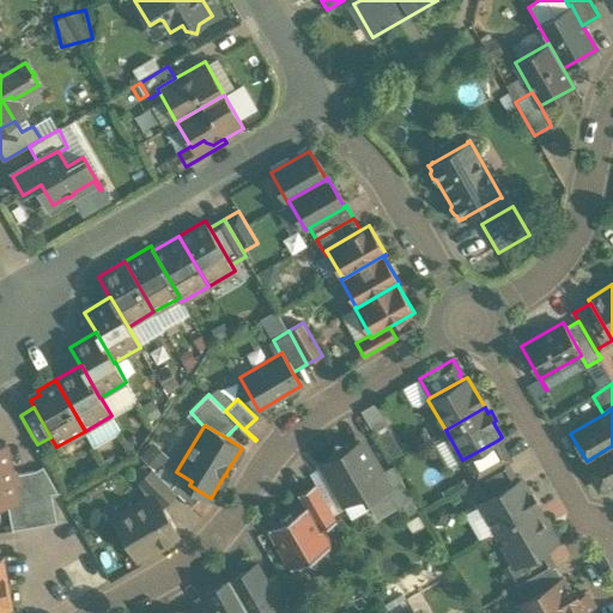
[(497,441),(466,459),(477,478),(505,461),(510,459),(502,444),(499,445),(497,441)]
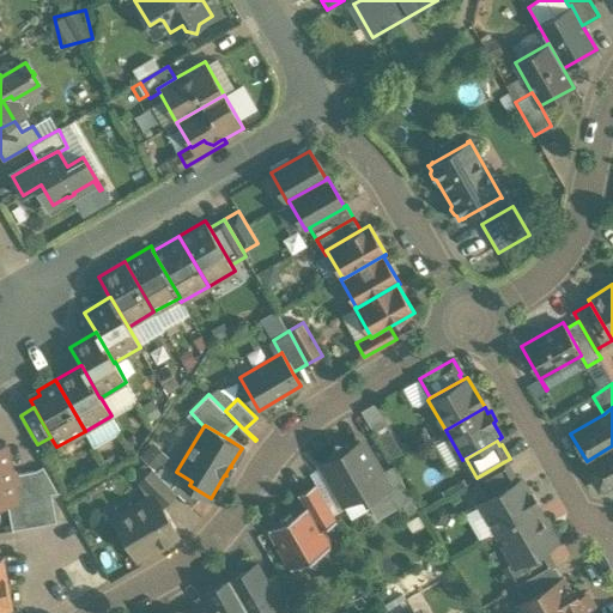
[(0,502),(7,502),(17,499),(12,475),(6,442),(0,442),(0,502)]
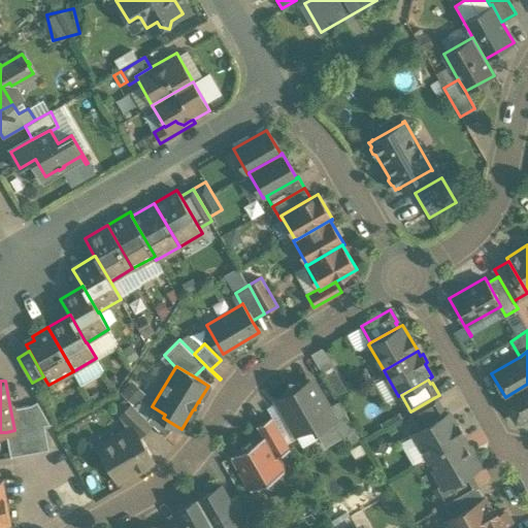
[(318,393),(309,381),(302,385),(289,381),(286,394),(276,399),(296,434),(314,424),(326,446),(340,437),(331,421),(334,419),(328,407),(320,392),(318,393)]
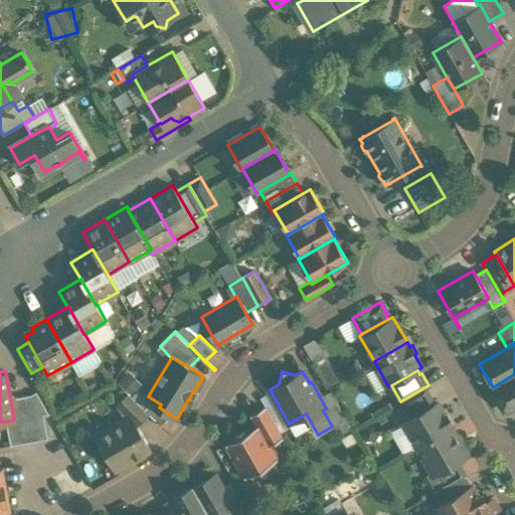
[(514,374),(493,387),(507,411),(514,406),(514,374)]
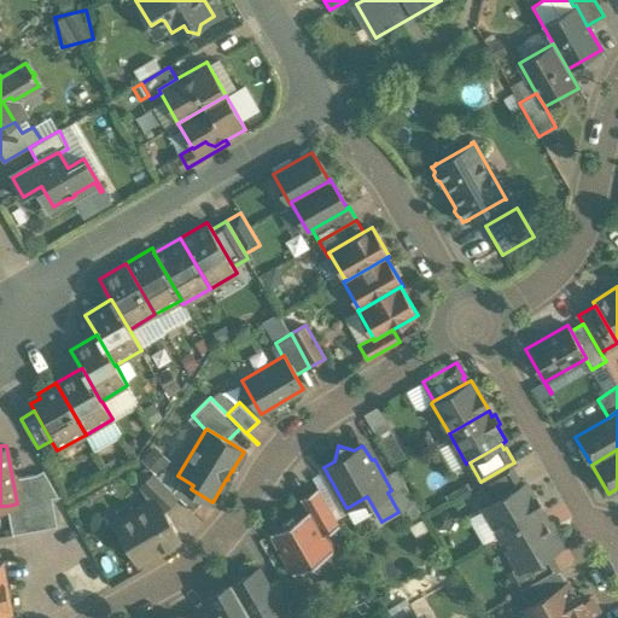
[(481,482),(476,485),(488,505),(503,495),(500,489),(517,478),(509,465),(481,482)]
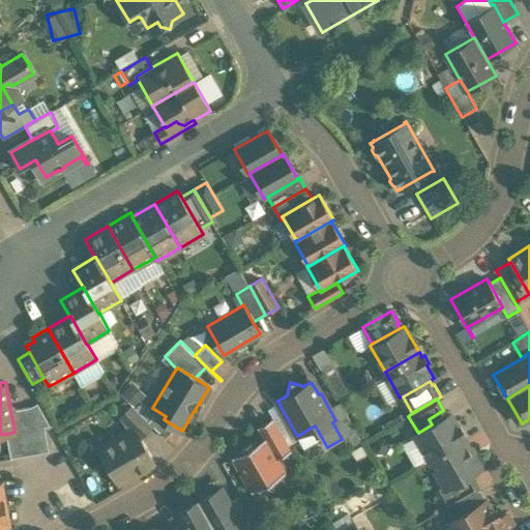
[(356,431),(340,403),(329,409),(335,420),(332,422),(342,439),(356,431)]
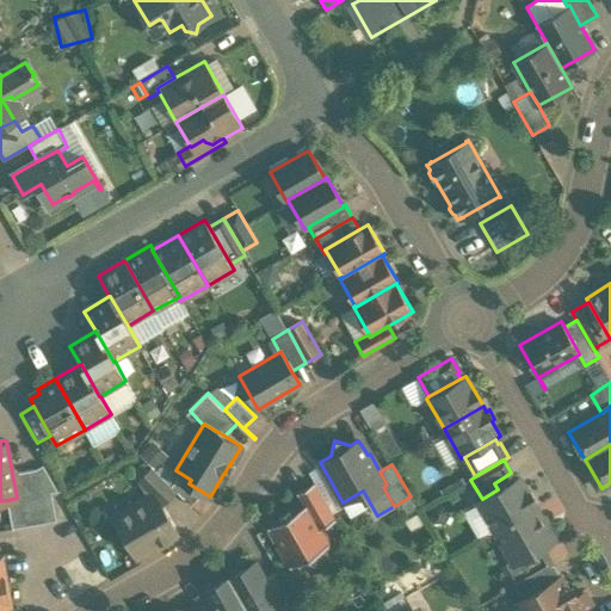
[(171,486),(152,466),(137,480),(148,498),(155,493),(162,506),(177,492),(171,486)]
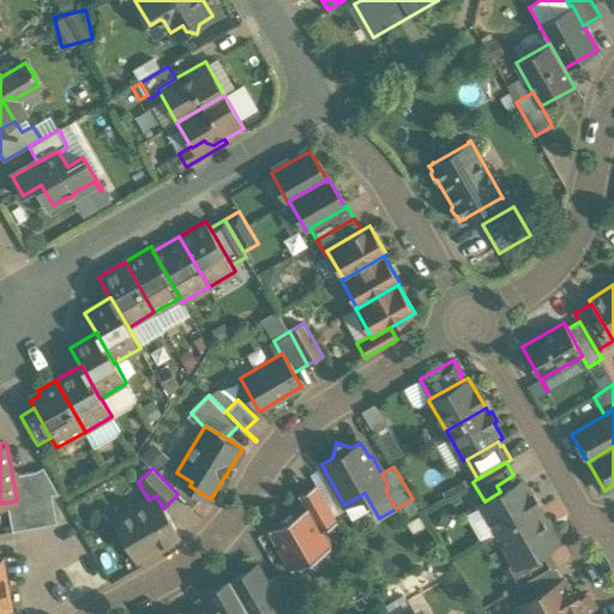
[(52,493),(42,495),(37,471),(12,476),(17,500),(7,503),(12,531),(56,523),(52,493)]
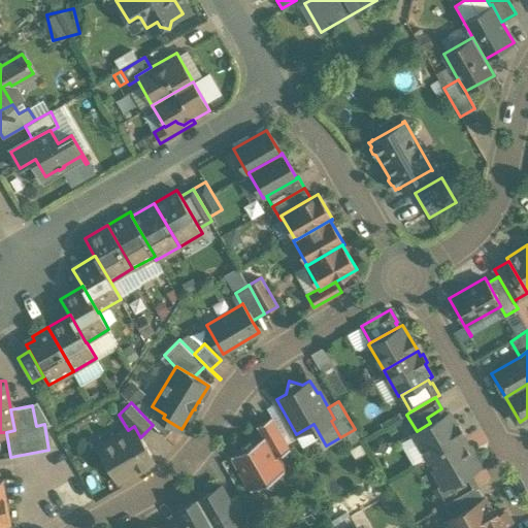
[(441,408),(427,418),(430,423),(417,431),(414,432),(428,459),(463,438),(460,434),(463,433),(458,424),(456,426),(448,413),(443,416),(440,411),(442,410),(441,408)]
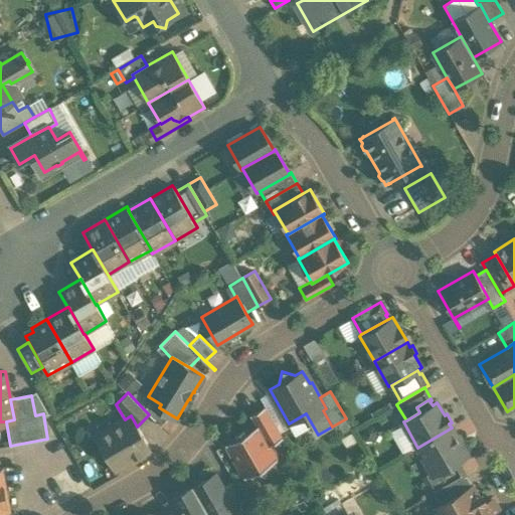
[(172,415),(159,407),(161,404),(153,399),(144,409),(149,414),(161,425),(172,415)]
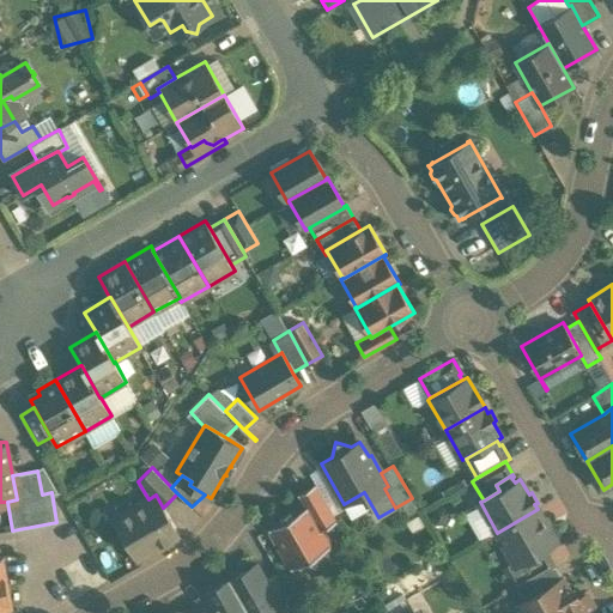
[(345,535),(315,484),(297,495),(305,507),(307,507),(308,508),(308,509),(328,545),(329,545),(345,535)]
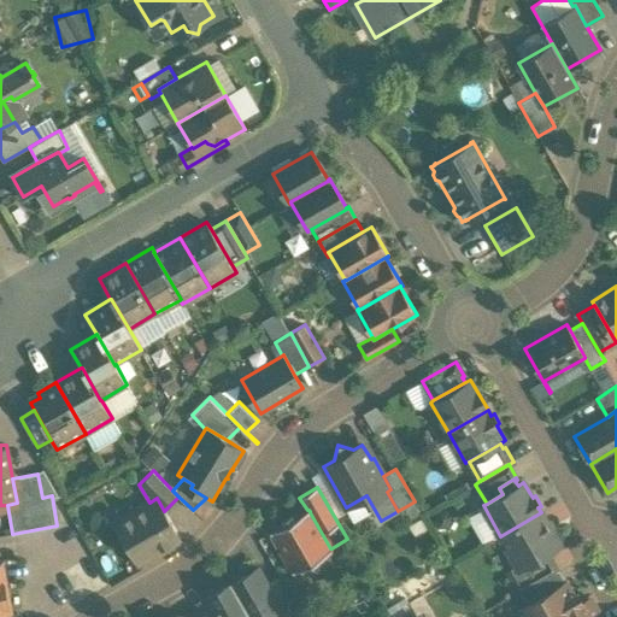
[(150,503),(115,522),(137,562),(180,538),(164,511),(157,498),(150,503)]
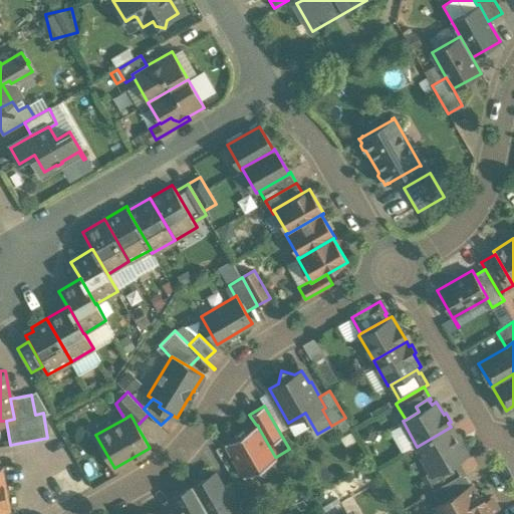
[(256,425),(245,432),(243,429),(244,429),(243,428),(235,433),(235,434),(236,434),(237,436),(225,443),(226,445),(244,475),(243,475),(244,477),(255,471),(256,472),(264,474),(267,466),(266,465),(276,458),(276,457),(275,457),(258,427),(258,426),(257,425),(256,425)]
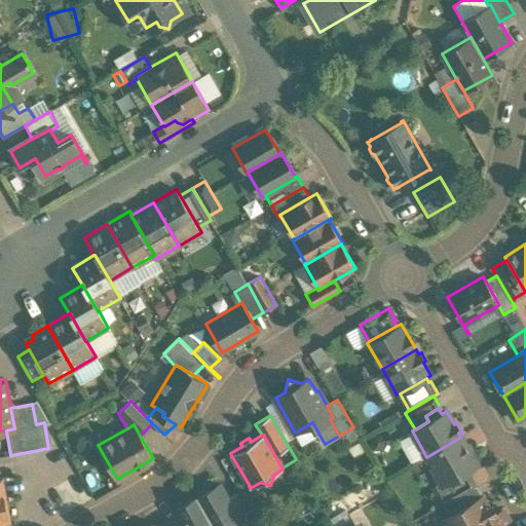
[(461,437),(426,457),(441,481),(433,486),(437,493),(468,475),(465,468),(476,462),(461,437)]
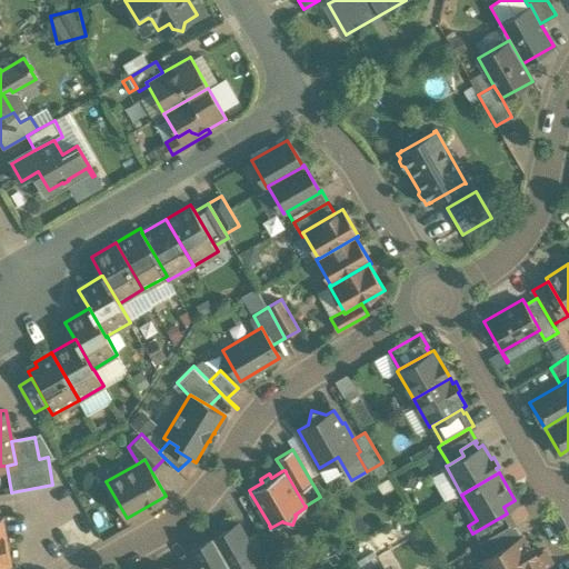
[(507,513),(472,533),(480,546),(515,526),(507,513)]
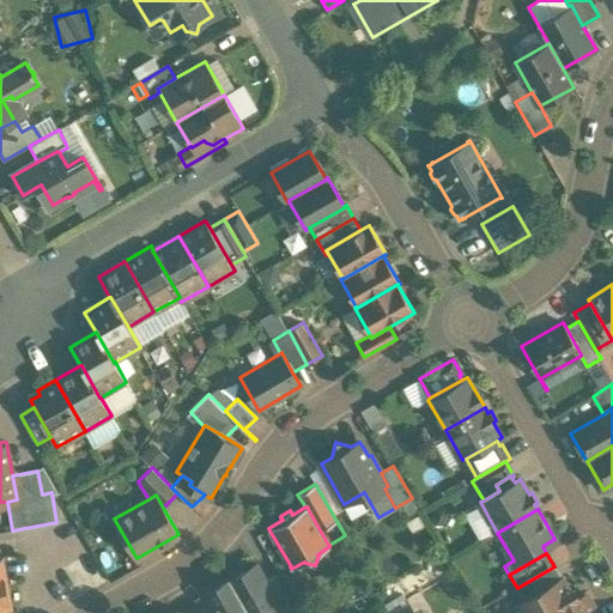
[(278,612),(283,611),(256,565),(230,581),(248,612),(278,612)]
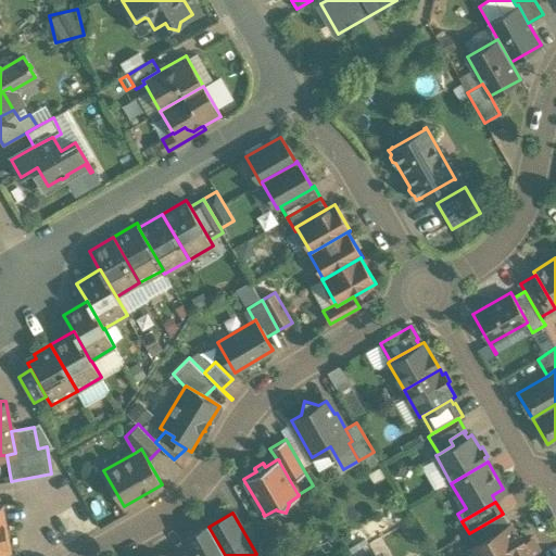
[(503,514),(469,533),(476,544),(508,526),(508,525),(503,514)]
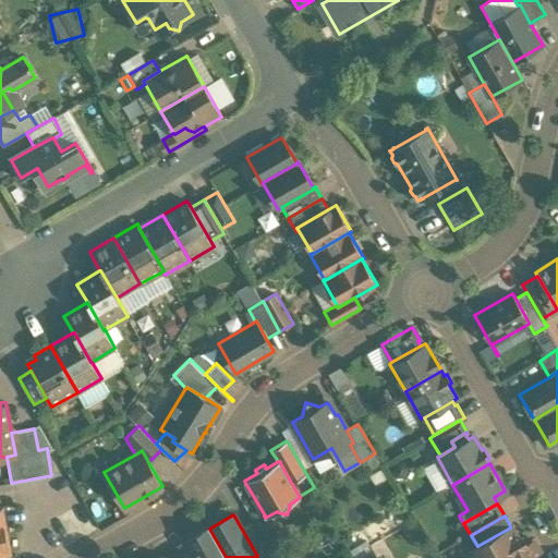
[(510,528),(469,550),(472,556),(469,557),(523,557),(520,552),(523,549),(510,528)]
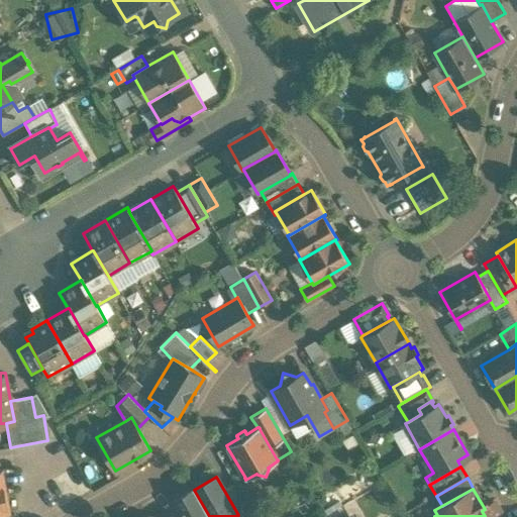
[(209,516),(194,490),(171,502),(179,516),(209,516)]
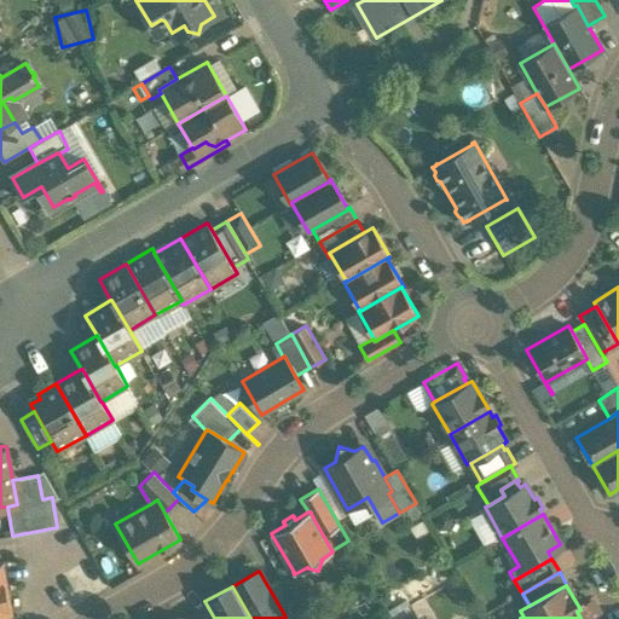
[(580,609),(577,612),(580,618),(599,618),(602,618),(602,617),(601,617),(602,615),(595,602),(580,609)]
